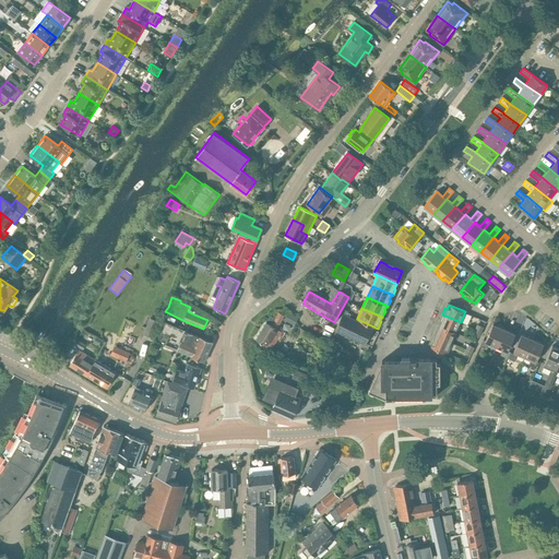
[(266,322),(256,340),(259,341),(271,348),(277,339),(281,341),(285,332),(280,329),(278,331),(276,329),(285,316),(277,311),(275,316),(274,318),(271,317),(270,317),(266,323),(266,322)]
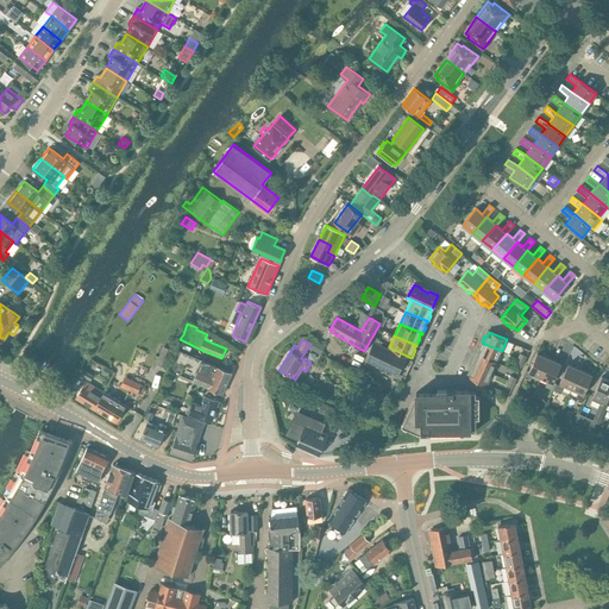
[(321,355),(325,346),(313,340),(309,349),(321,355)]
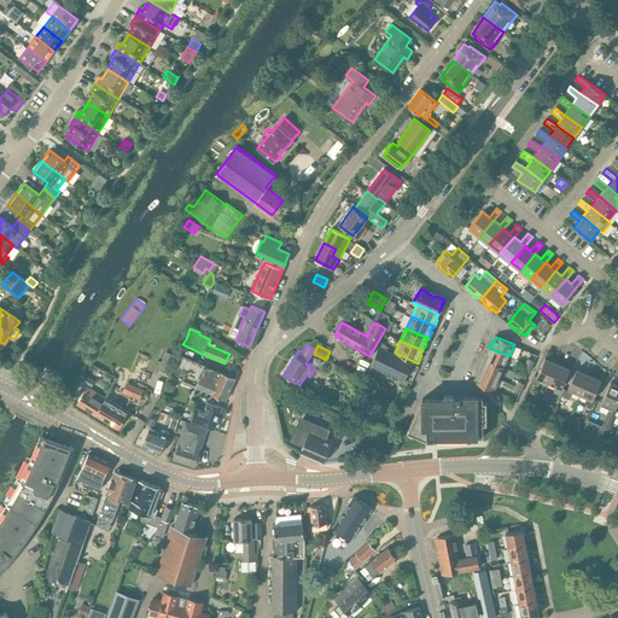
[(503,367),(509,356),(489,348),(487,354),(488,354),(485,359),(503,367)]
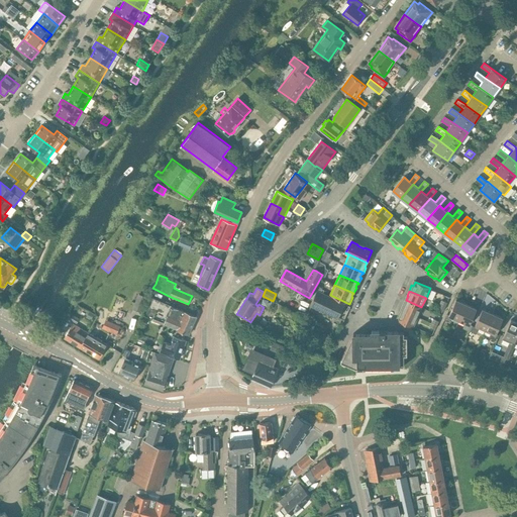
[(337,319),(344,304),(317,292),(310,307),(337,319)]
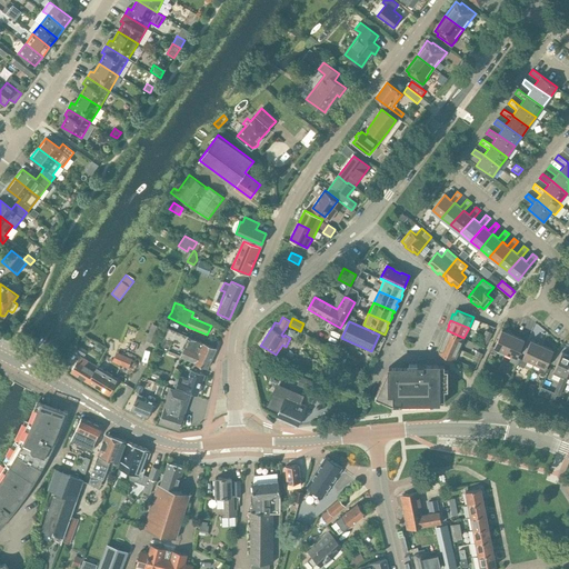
[(155,345),(161,328),(152,323),(146,340),(155,345)]
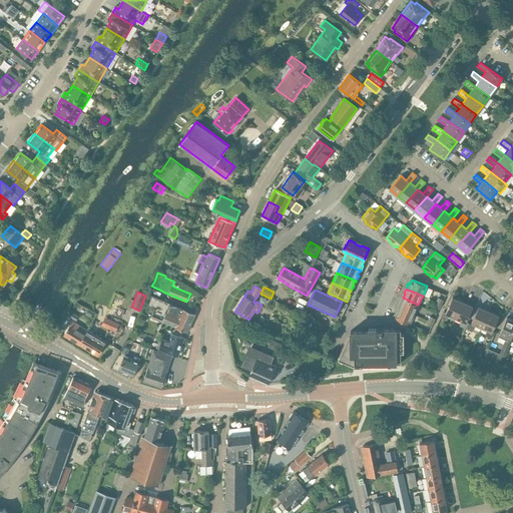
[(187,332),(194,315),(148,295),(141,313),(187,332)]
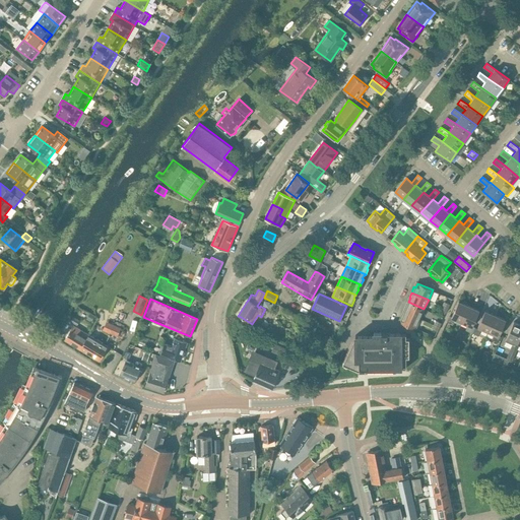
[(419,319),(424,309),(408,302),(406,306),(405,306),(403,311),(419,319)]
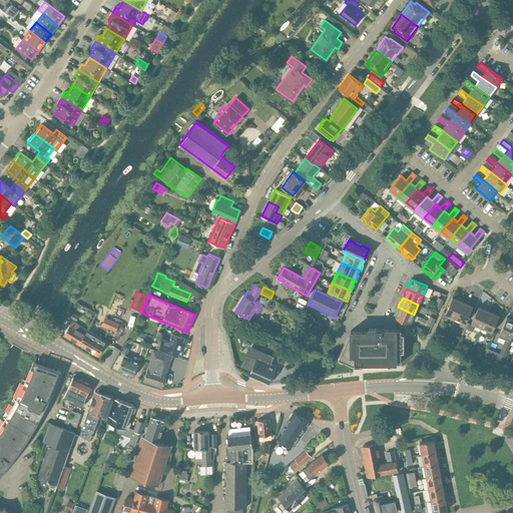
[(455,319),(463,302),(452,298),(446,313),(443,312),(441,318),(447,321),(449,316),(455,319)]
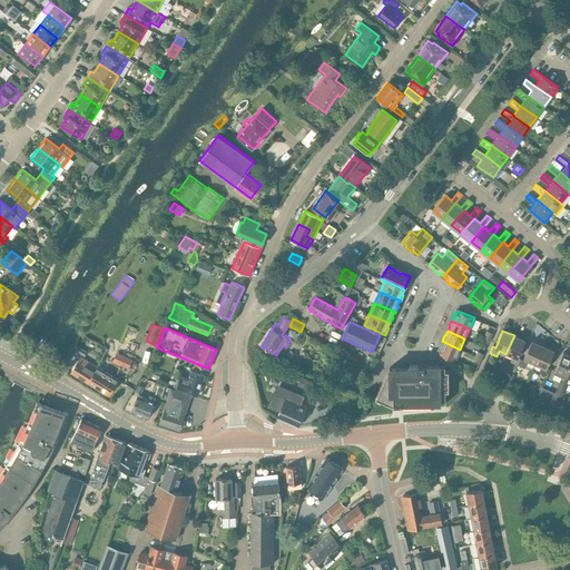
[(518,365),(520,359),(518,357),(526,341),(514,335),(505,354),(513,356),(511,362),(518,365)]
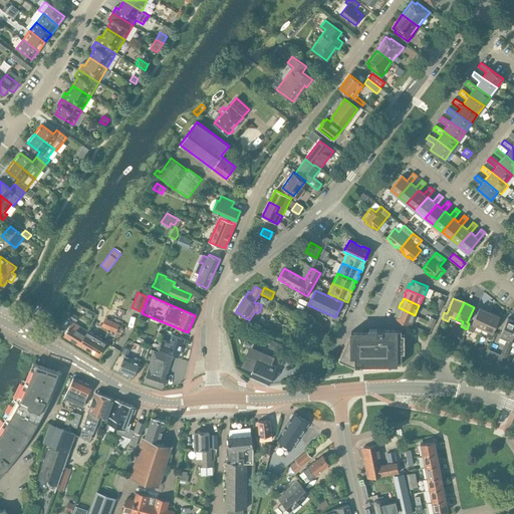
[(411,324),(415,315),(399,307),(396,313),(397,313),(395,317),(402,320),(411,324)]
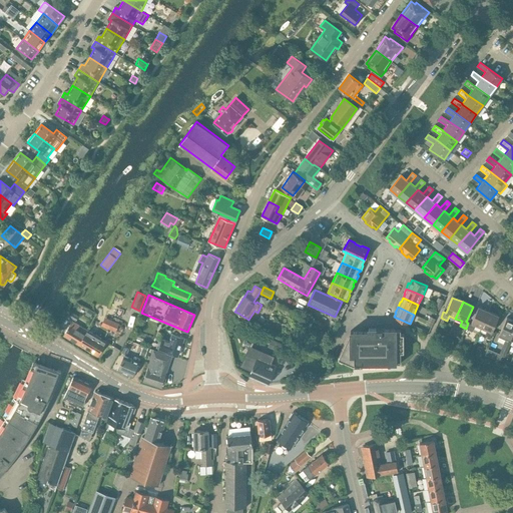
[(481,328),(489,312),(478,307),(471,324),(468,323),(466,329),(472,332),(475,325),(481,328)]
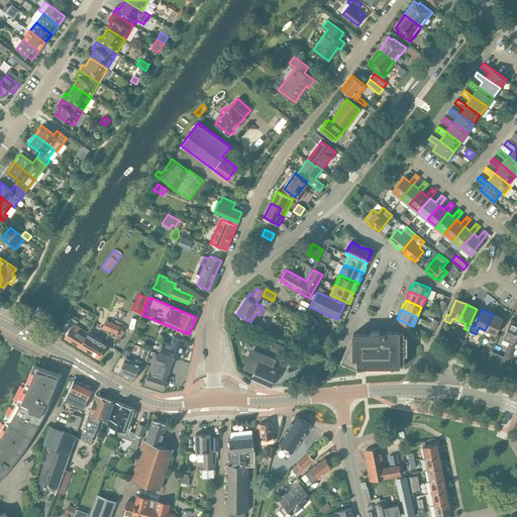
[(89,311),(86,317),(91,320),(94,314),(89,311)]
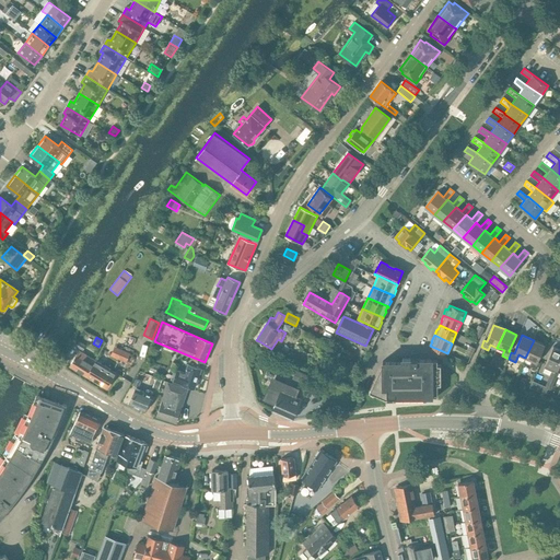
[(534,340),(525,358),(533,361),(529,366),(537,369),(539,363),(537,361),(545,345),(534,340)]
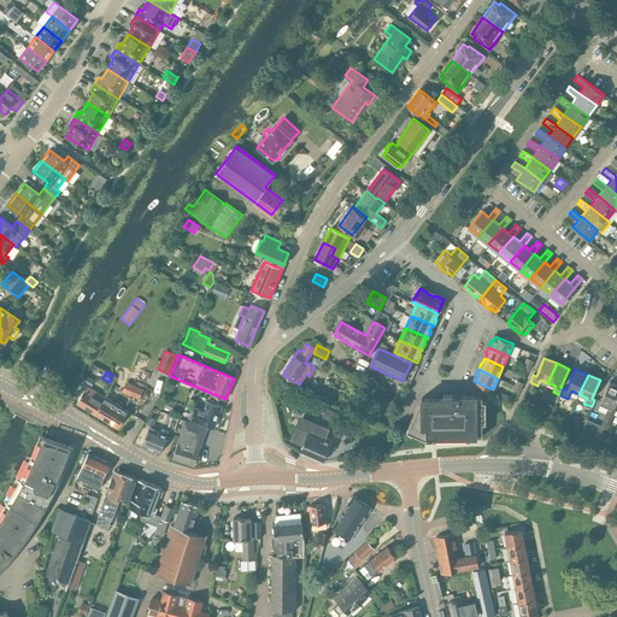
[(92,386),(94,381),(86,376),(83,382),(92,386)]
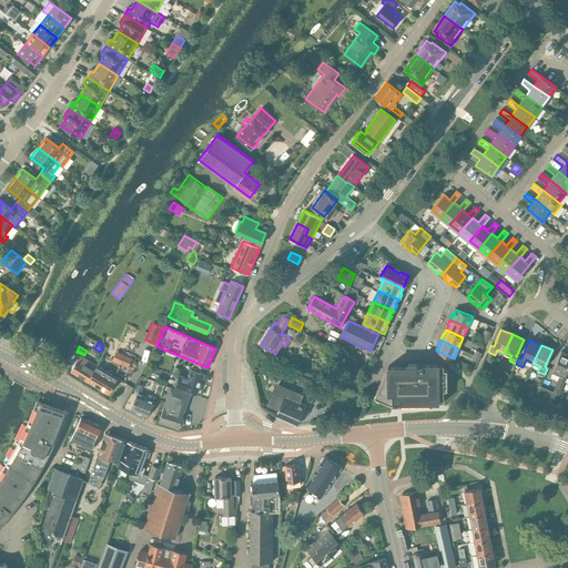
[(563,378),(567,366),(567,354),(561,352),(553,371),(561,374),(557,385),(563,387),(566,379),(563,378)]
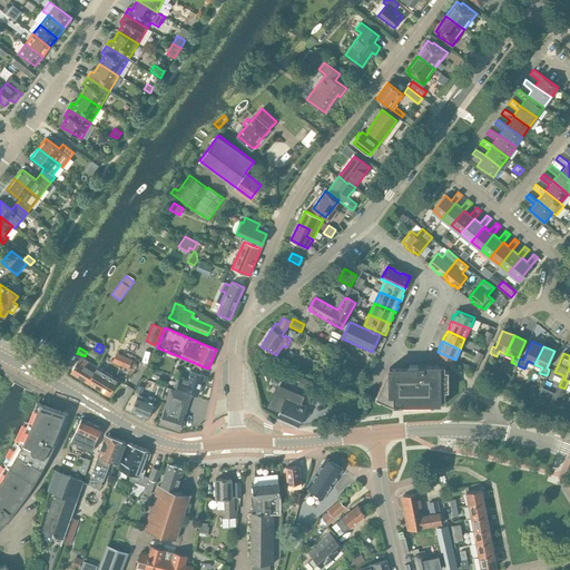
[(123,355),(119,365),(128,369),(133,359),(123,355)]
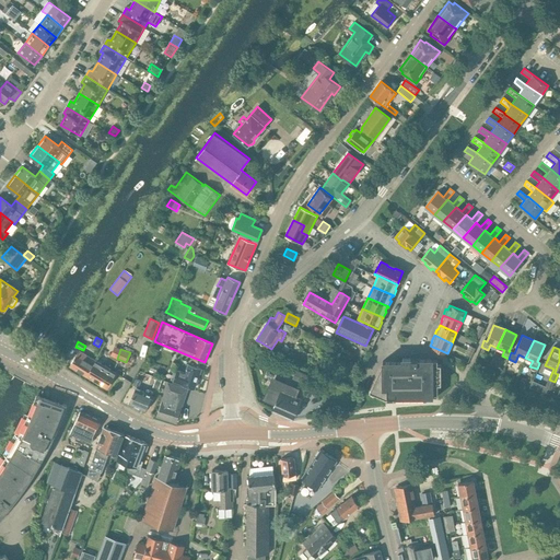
[(86,376),(95,361),(79,351),(70,366),(86,376)]
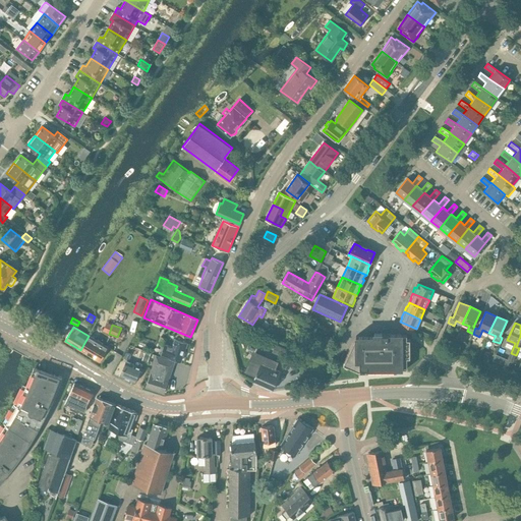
[(383,333),(383,332),(377,332),(369,332),(369,336),(356,336),(345,359),(344,363),(343,364),(347,366),(359,371),(361,372),(397,371),(397,368),(407,368),(407,357),(410,357),(410,339),(407,339),(407,334),(388,334),(388,333),(383,333)]
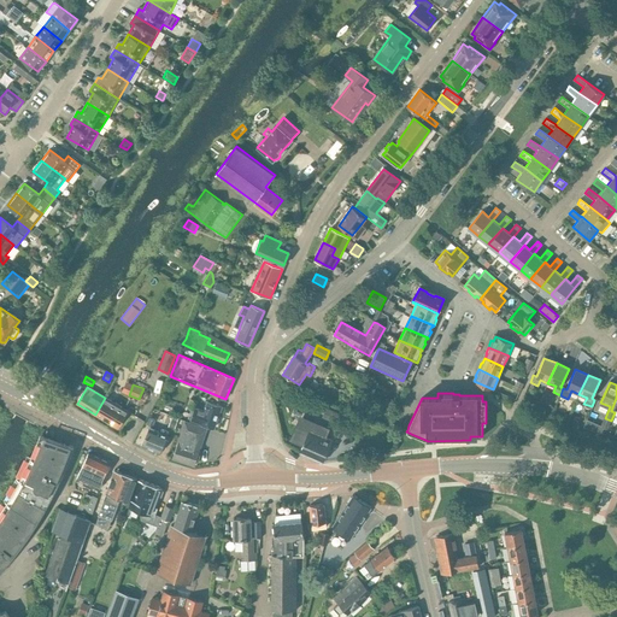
[(105,398),(95,415),(117,428),(124,416),(128,411),(105,398)]
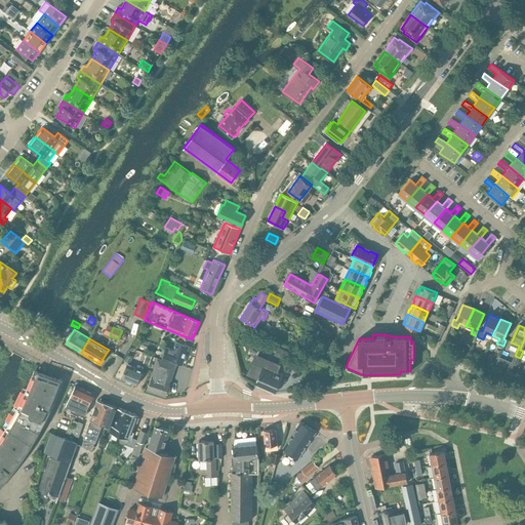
[(332,352),(336,342),(327,338),(323,348),(332,352)]
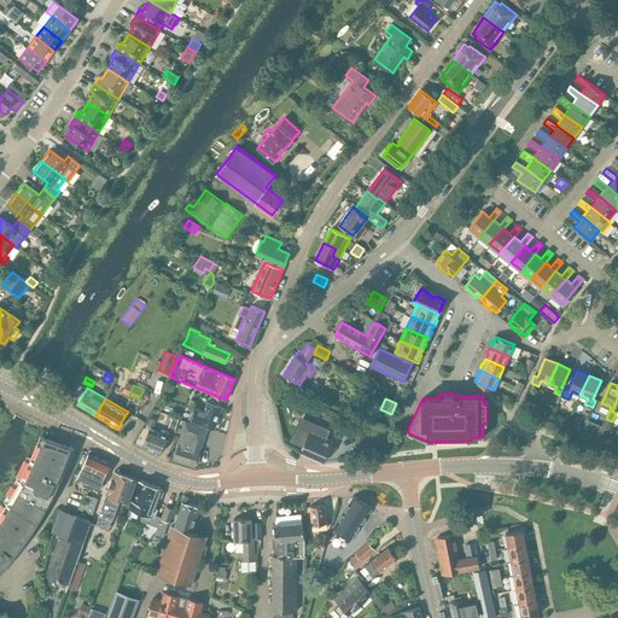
[(204,412),(197,409),(199,402),(191,400),(188,409),(193,412),(191,419),(200,423),(215,427),(222,407),(208,402),(204,412)]
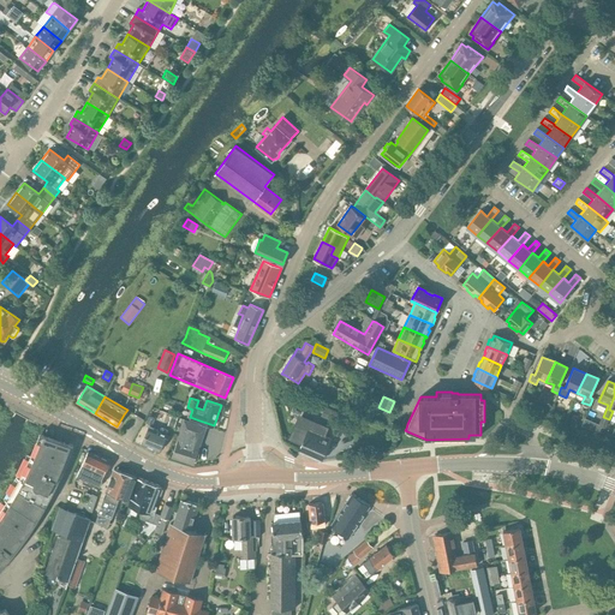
[(326,406),(321,417),(336,424),(339,419),(341,413),(326,406)]
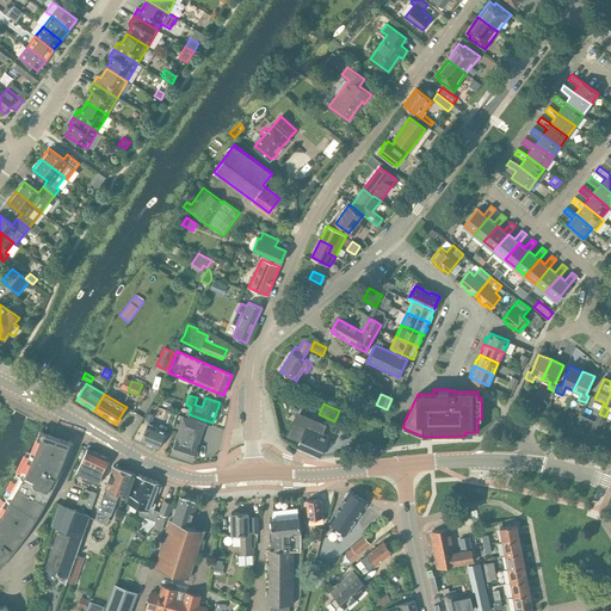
[(566,411),(562,418),(571,421),(574,414),(566,411)]
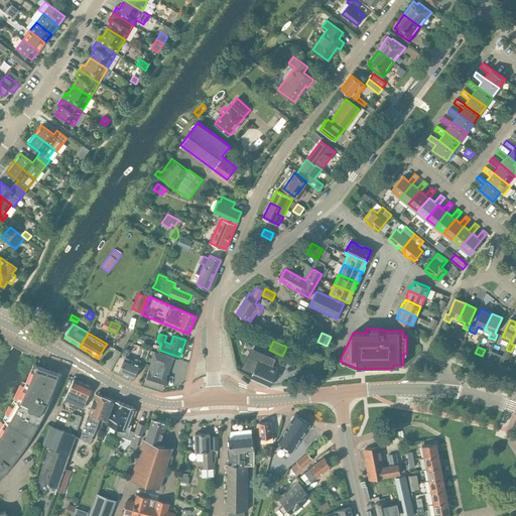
[(254,349),(245,370),(253,374),(251,378),(269,386),(277,368),(272,366),(276,358),(254,349)]
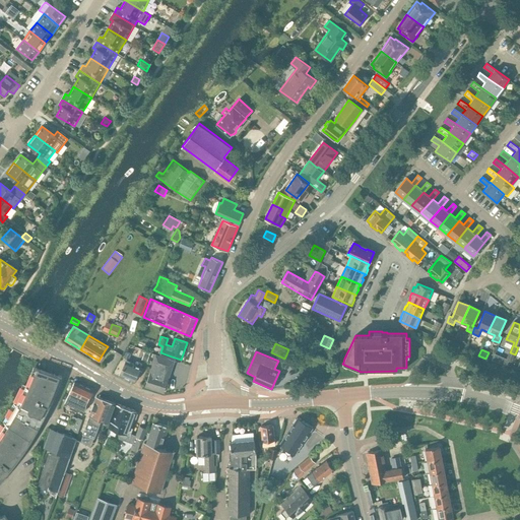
[(510,352),(506,360),(509,361),(512,363),(515,354),(510,352)]
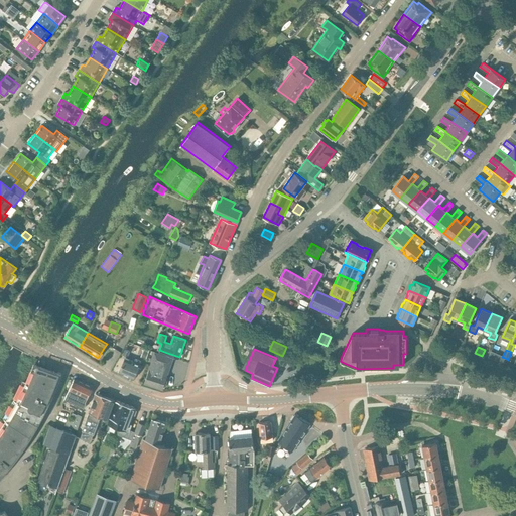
[(282,356),(279,362),(286,365),(290,354),(284,352),(282,356)]
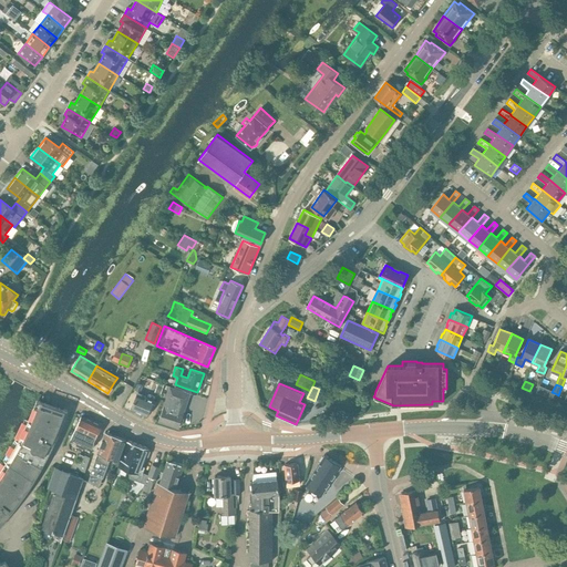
[(168,392),(158,420),(179,428),(188,399),(168,392)]
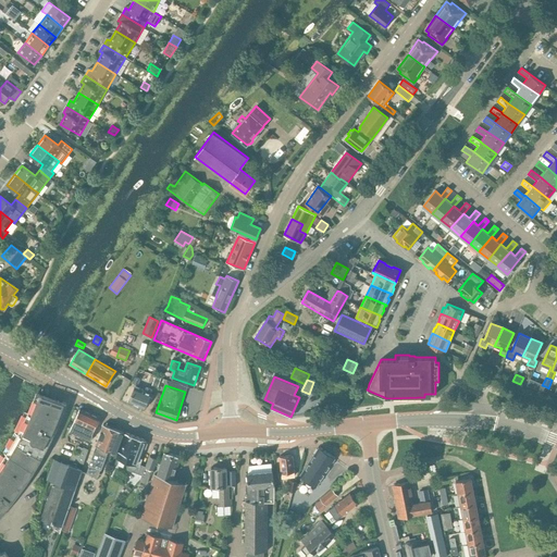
[(145,391),(135,386),(128,401),(144,409),(152,391),(146,387),(145,391)]
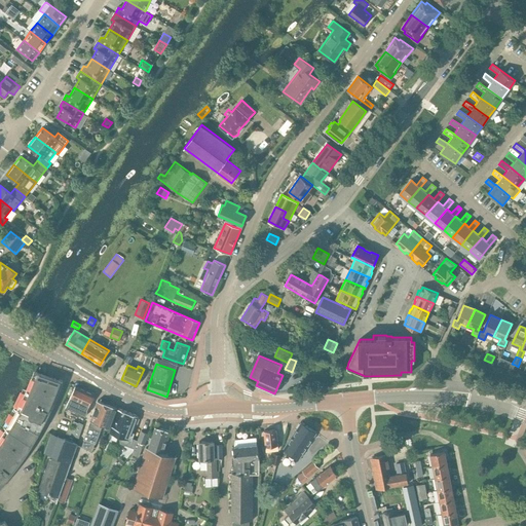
[(48,413),(59,390),(63,381),(34,370),(32,374),(32,376),(31,380),(20,402),(7,426),(0,437),(0,525),(7,525),(6,522),(3,524),(0,524),(0,483),(2,481),(4,482),(10,474),(9,472),(20,458),(24,453),(27,447),(33,437),(39,425),(46,412),(48,413)]
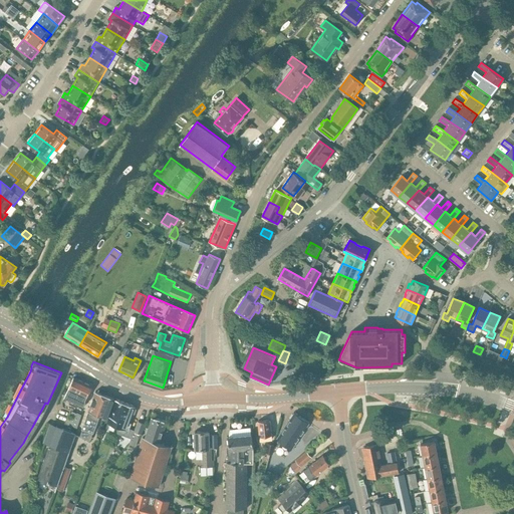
[(82,408),(85,402),(84,401),(91,387),(73,377),(63,400),(82,408)]
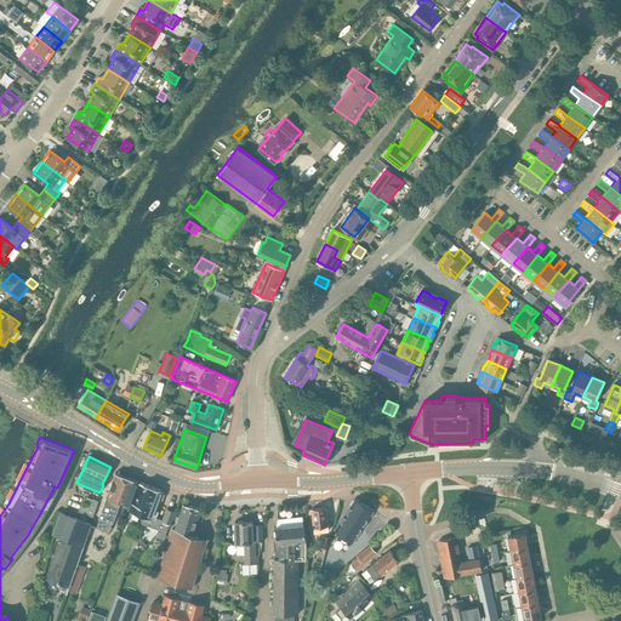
[(129,505),(137,483),(114,473),(107,496),(98,518),(100,518),(96,528),(108,533),(112,523),(113,524),(120,502),(129,505)]
